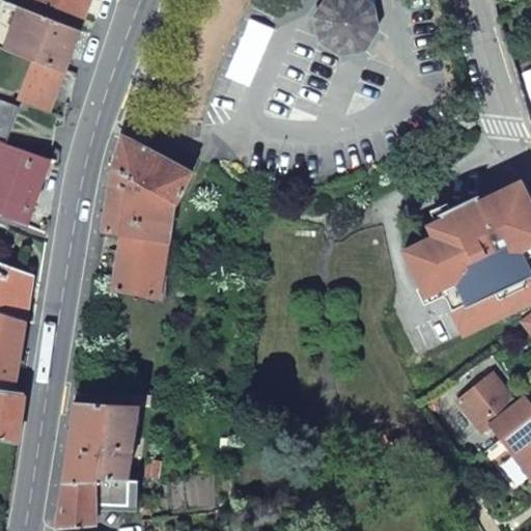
[(26,0),(23,7),(82,30),(92,0),(26,0)]
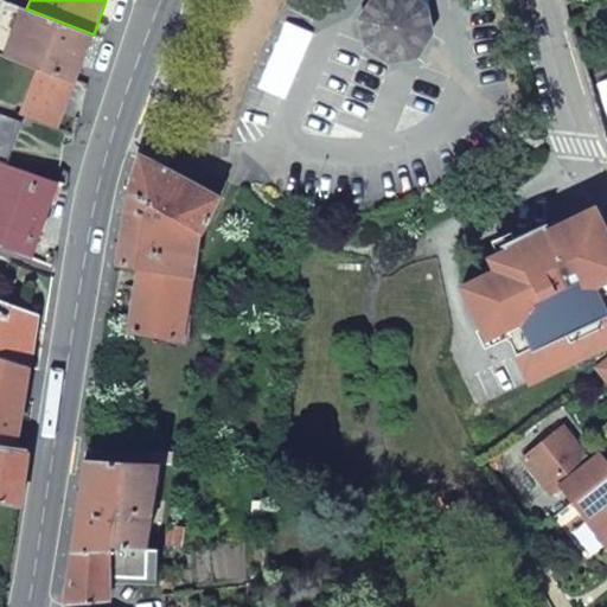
[(26,8),(7,57),(40,69),(75,82),(94,34),(26,8)]
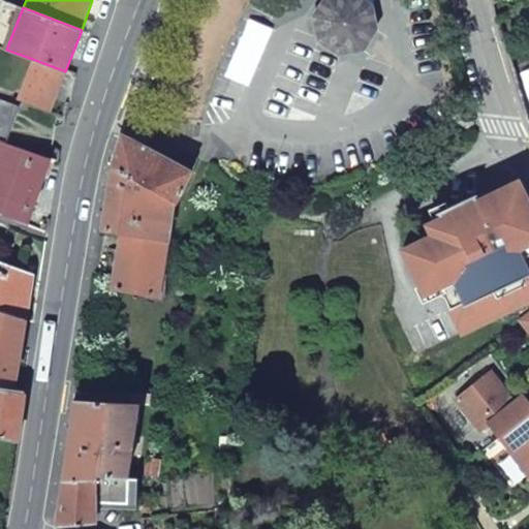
[(65,71),(35,60),(20,100),(50,112),(65,71)]
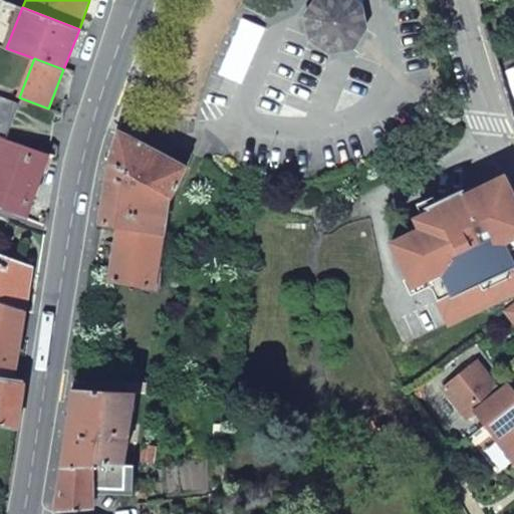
[(18,103),(0,96),(0,137),(3,139),(5,139),(18,103)]
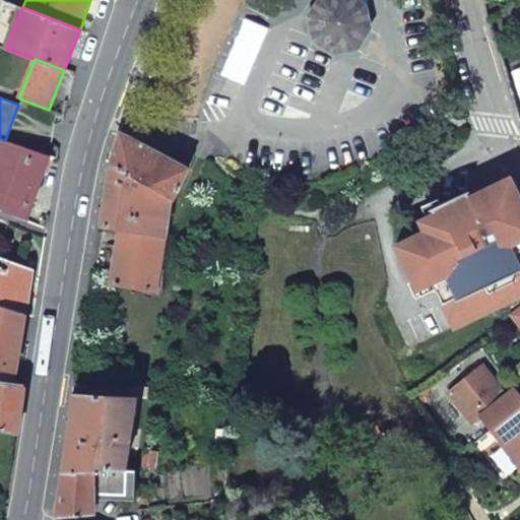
[(173,202),(189,170),(120,132),(110,166),(170,201),(173,202)]
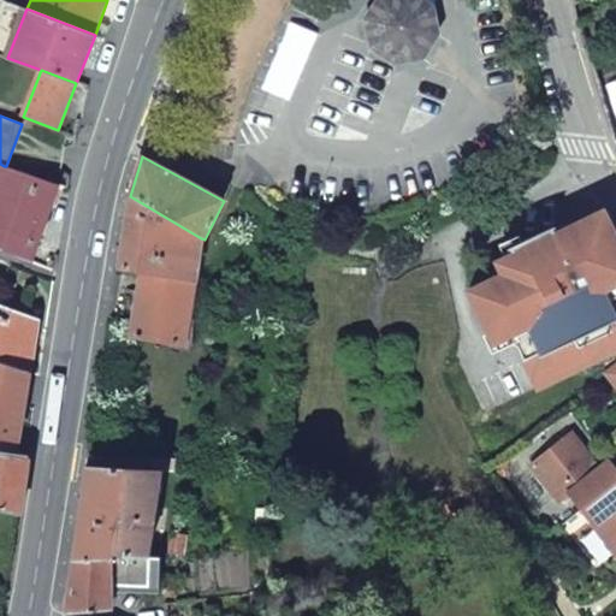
[(37,244),(57,184),(6,166),(4,166),(0,177),(0,250),(29,262),(35,243),(37,244)]
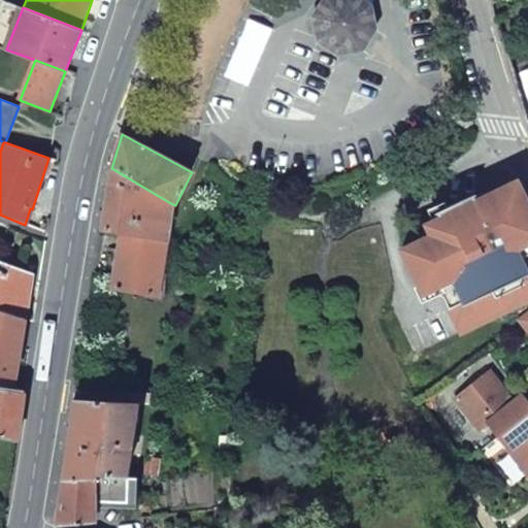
[(172,204),(111,168),(101,231),(121,234),(166,241),(172,204)]
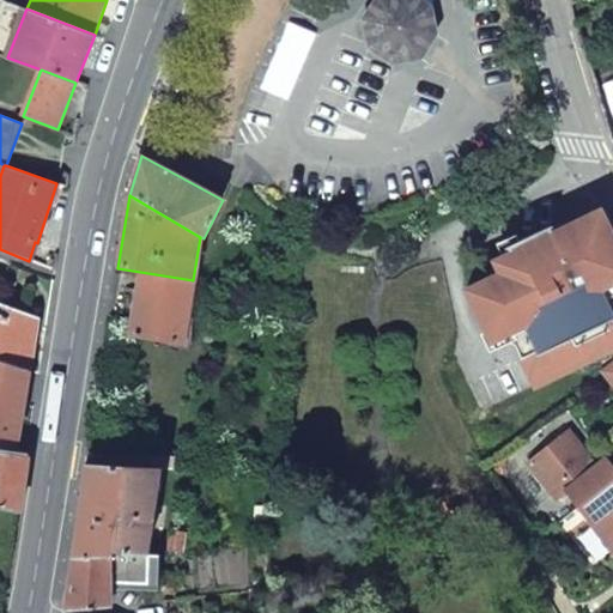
[(612,231),(604,212),(600,213),(563,230),(568,243),(562,246),(553,229),(513,247),(519,260),(503,267),(505,273),(471,289),(492,338),(514,329),(539,386),(566,374),(612,352),(612,307),(605,289),(612,285),(612,231)]
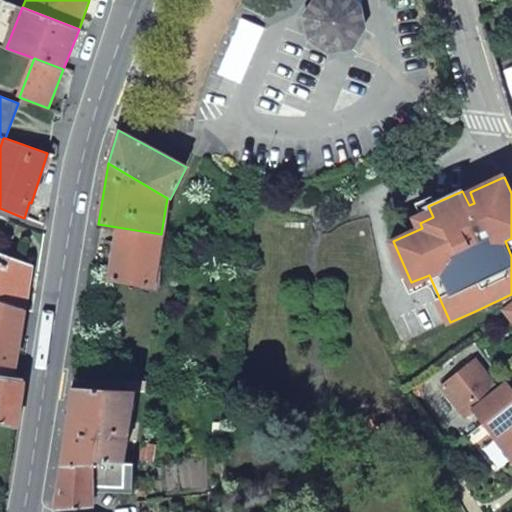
[(153,285),(161,234),(117,227),(109,278),(153,285)]
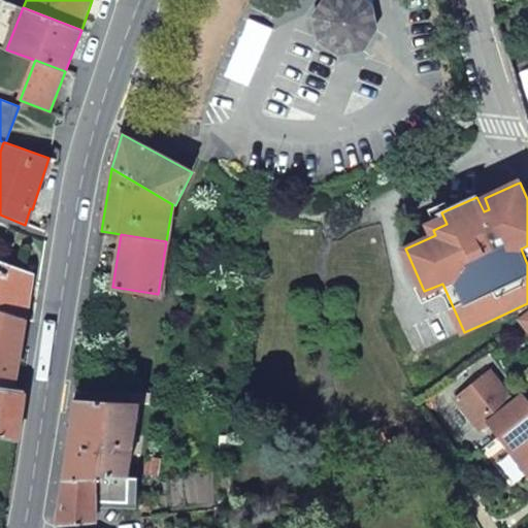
[(0,309),(17,316),(27,319),(32,275),(0,262),(0,309)]
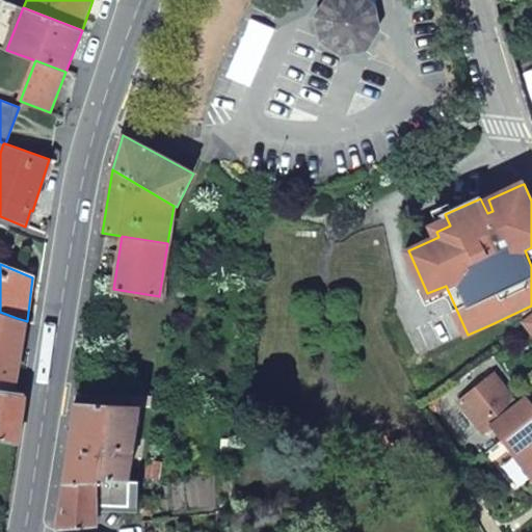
[(0,312),(0,375),(3,376),(16,378),(22,349),(15,348),(12,344),(17,318),(0,312)]
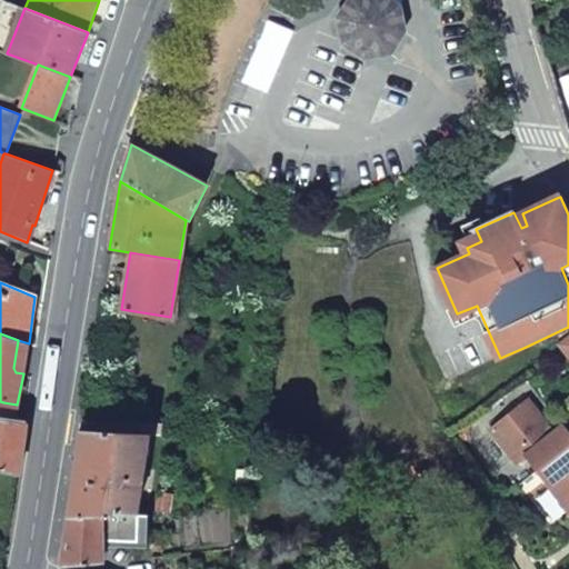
[(23,373),(29,343),(18,340),(13,368),(16,372),(23,373)]
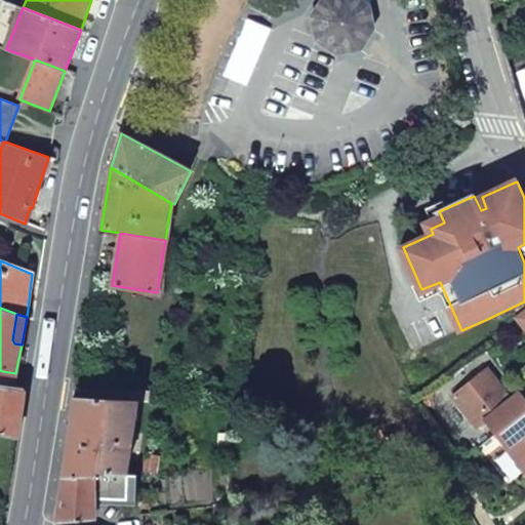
[(490,369),(454,394),(477,427),(486,420),(495,435),(524,412),(524,400),(521,394),(513,400),(490,369)]
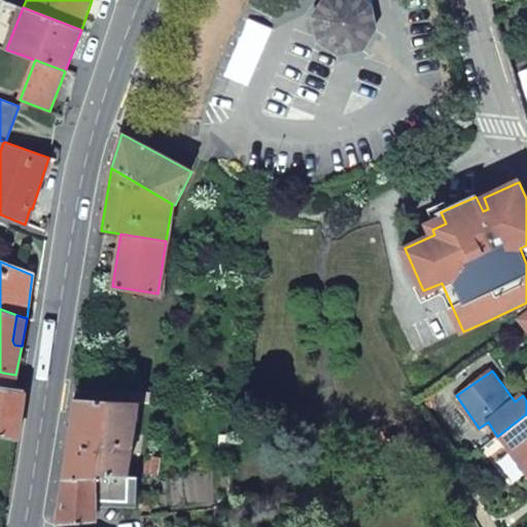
[(3,373),(1,388),(12,389),(15,375),(3,373)]
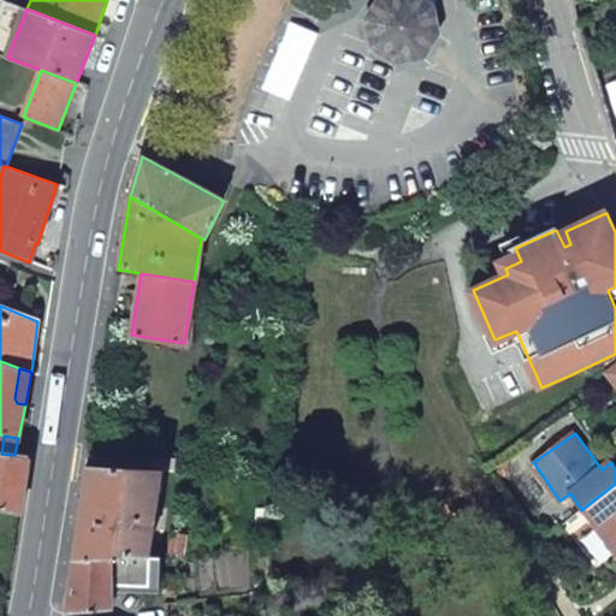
[(0,510),(21,515),(29,457),(15,455),(1,454),(0,452),(0,510)]
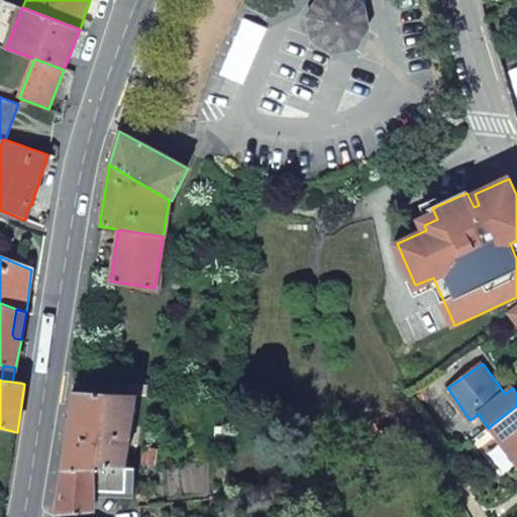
[(61,469),(124,466),(133,394),(73,390),(61,469)]
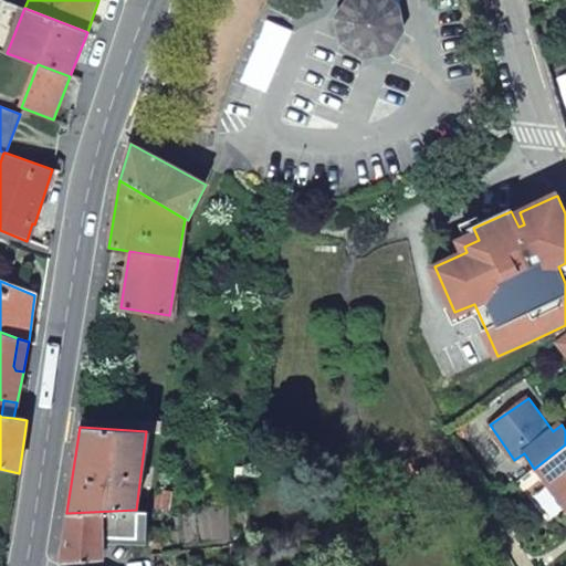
[(565,444),(534,469),(565,513),(565,444)]
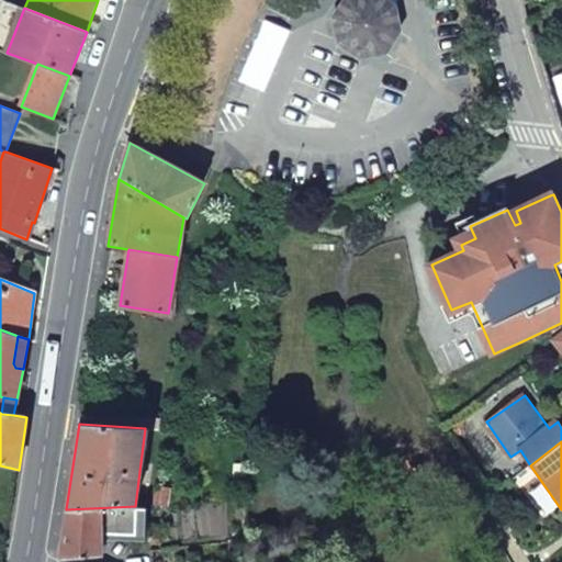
[(165,503),(168,486),(155,484),(152,501),(165,503)]
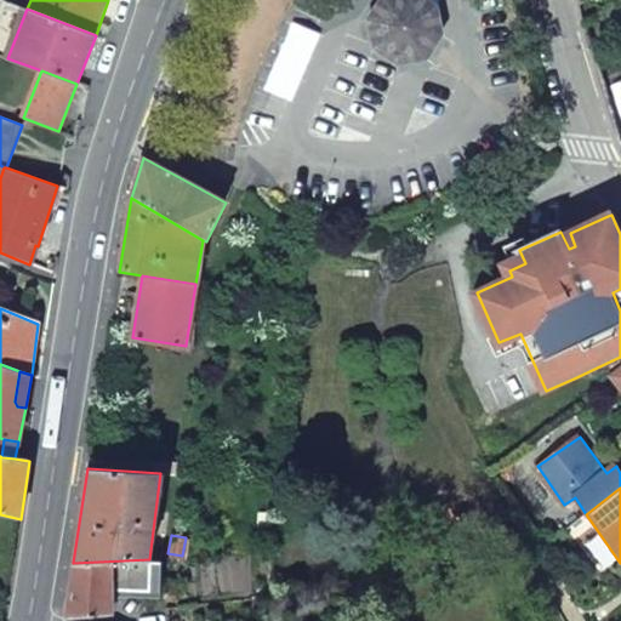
[(149,591),(149,559),(73,563),(64,616),(112,613),(112,590),(149,591)]
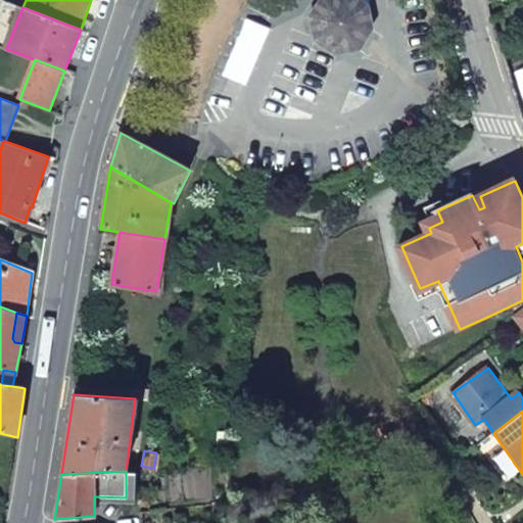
[(140,512),(150,511),(151,492),(142,492),(140,512)]
